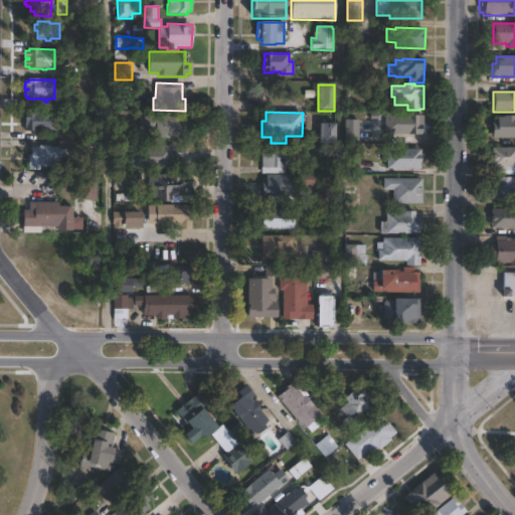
[(51,122),(51,127),(56,127),(56,133),(24,132),(24,113),(58,113),(58,122),(51,122)]
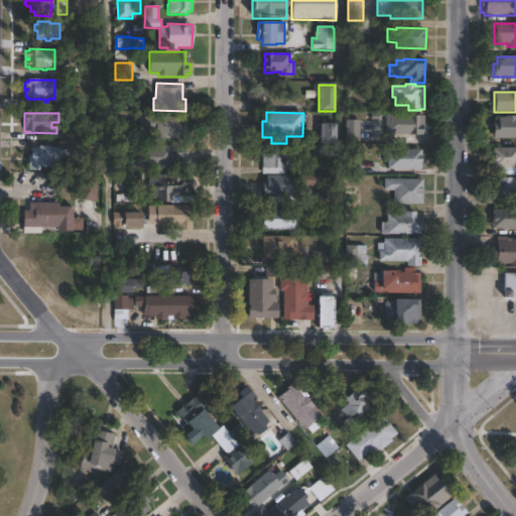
[(190,129),(139,129),(139,117),(179,117),(179,113),(190,113),(190,129)]
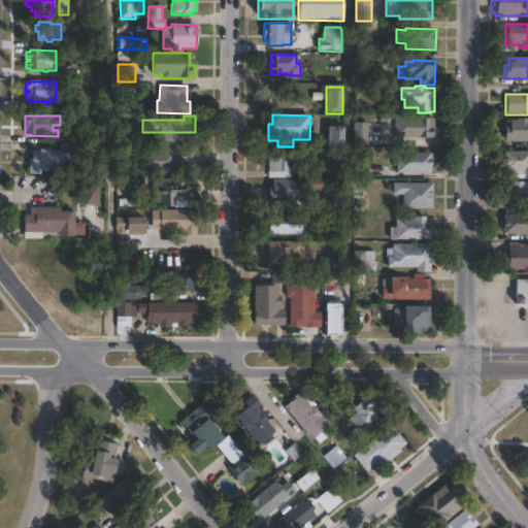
[(527,117),(527,120),(527,140),(503,140),(504,123),(508,123),(508,118),(516,118),(516,117),(527,117)]
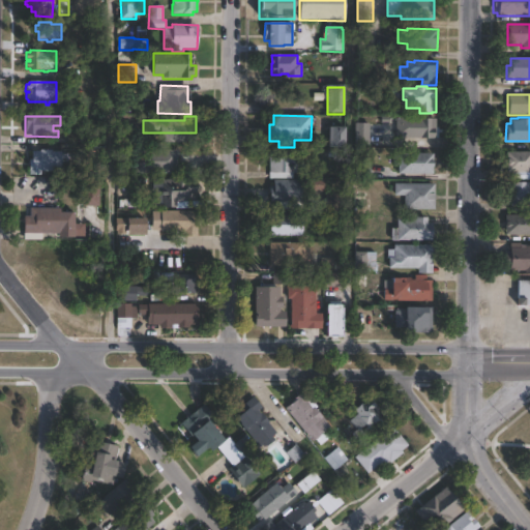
[(435,140),(396,139),(396,119),(436,119),(436,139),(435,139),(435,140)]
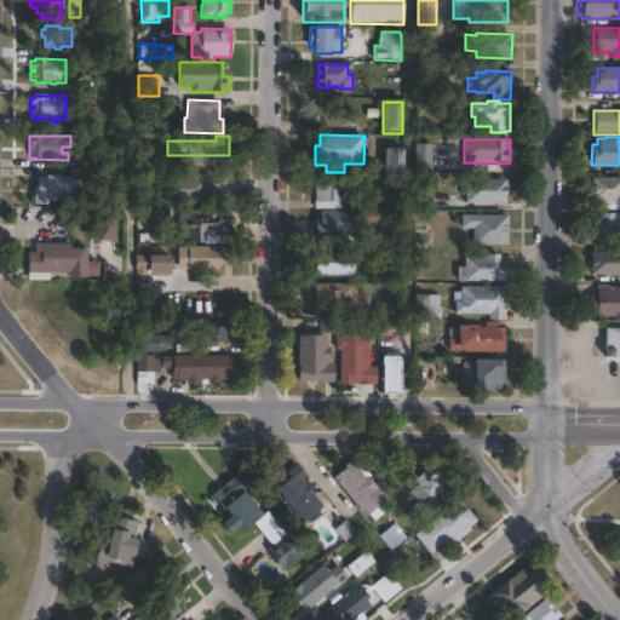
[(430,145),(430,148),(431,148),(431,147),(446,147),(446,170),(430,170),(430,171),(422,171),(422,173),(415,173),(415,145),(430,145)]
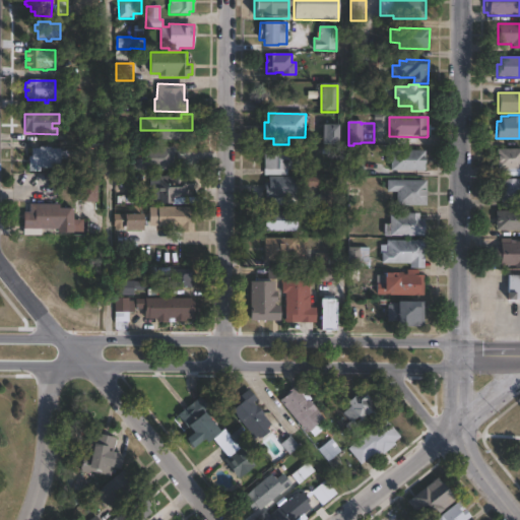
[(339,126),(339,145),(323,145),(323,125),(339,126)]
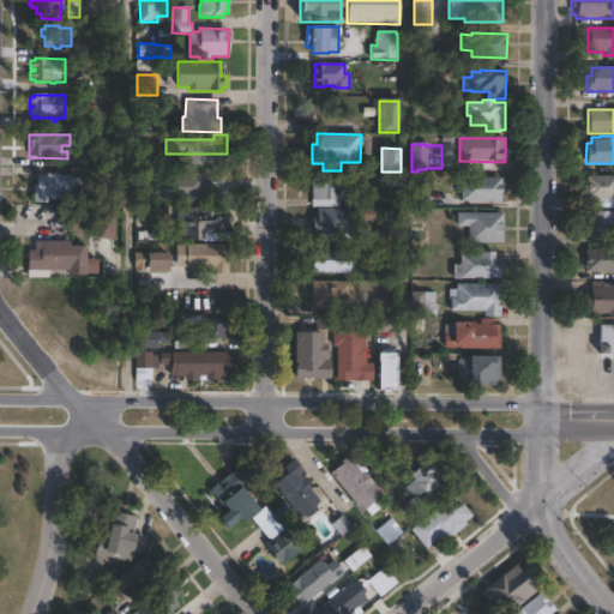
[(208,202),(157,200),(158,173),(208,173),(208,202)]
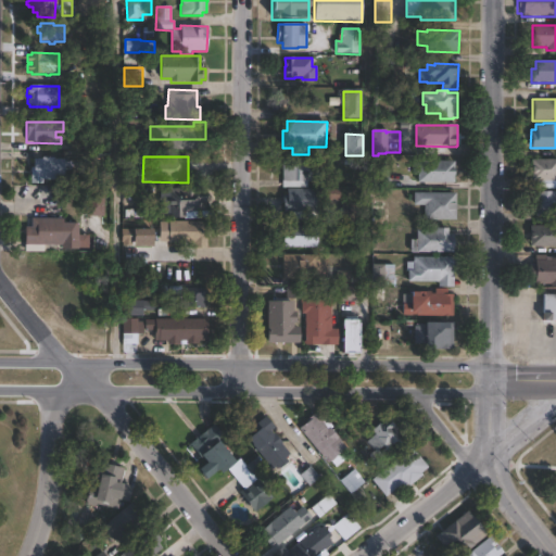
[(54,158),(54,159),(64,159),(64,162),(72,162),(72,171),(64,171),(63,181),(42,180),(42,185),(30,185),(30,167),(34,167),(34,159),(42,159),(42,158),(54,158)]
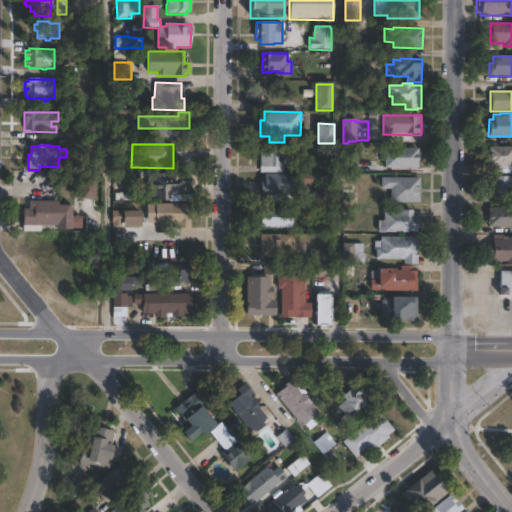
[(511,145),(511,165),(488,165),(488,145),(511,145)]
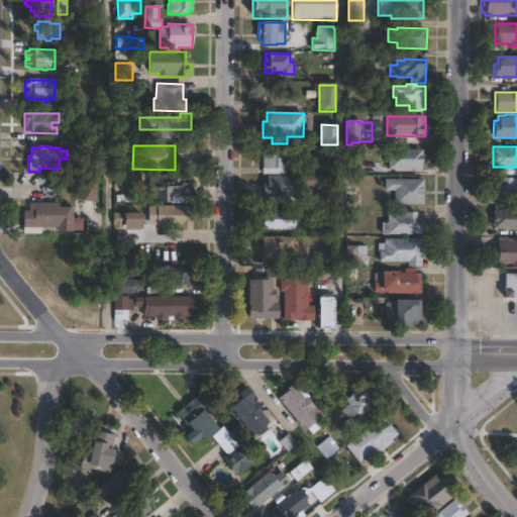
[(296,149),(296,168),(286,168),(286,174),(267,174),(267,175),(263,175),(263,149),(268,149),(268,154),(287,154),(287,149),(296,149)]
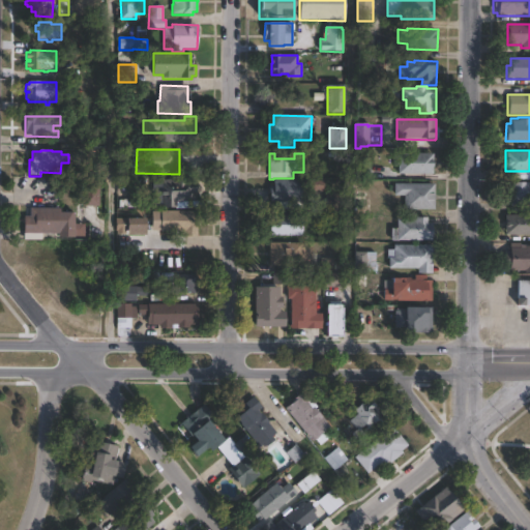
[(434,154),(434,174),(399,174),(399,167),(393,167),(393,155),(399,155),(399,154),(434,154)]
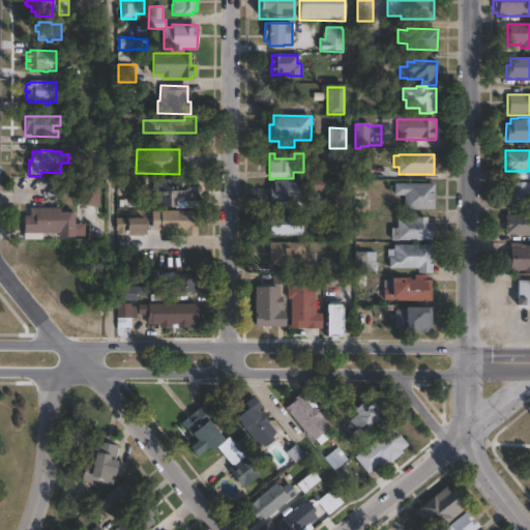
[(371,179),(355,179),(356,165),(371,165),(371,179)]
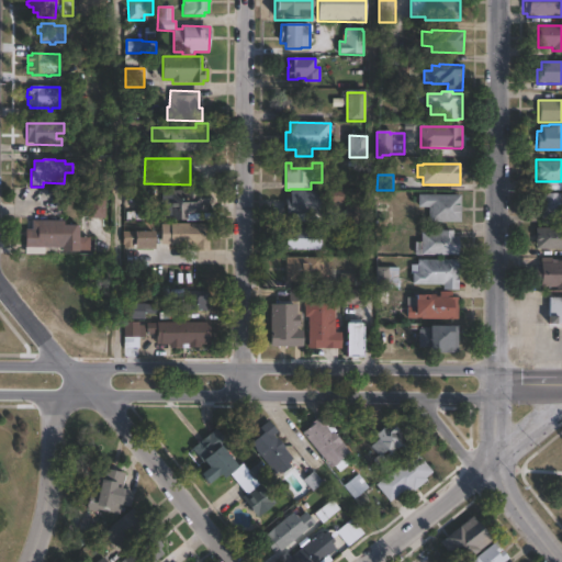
[(206,210),(206,222),(172,222),(172,220),(161,220),(161,192),(172,192),(172,191),(208,191),(208,210),(206,210)]
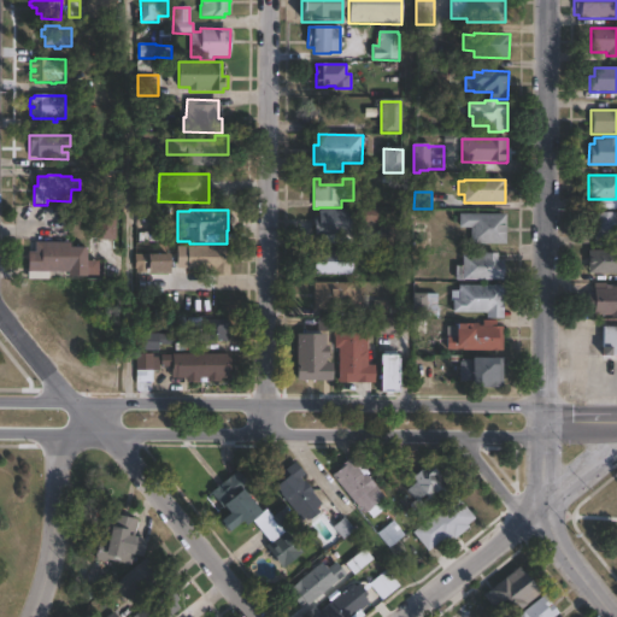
[(370,211),(370,222),(353,222),(353,236),(352,236),(352,245),(324,244),(324,238),(313,238),(315,217),(318,217),(318,210),(370,211)]
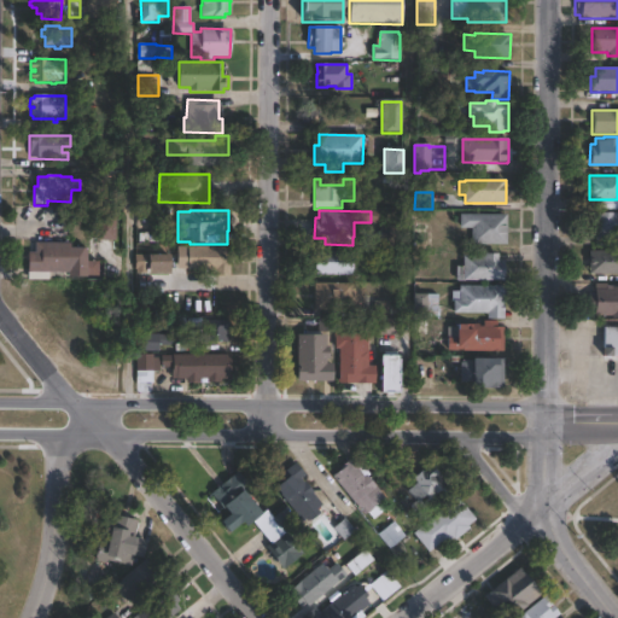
[(617,211),(617,238),(593,238),(593,211),(617,211)]
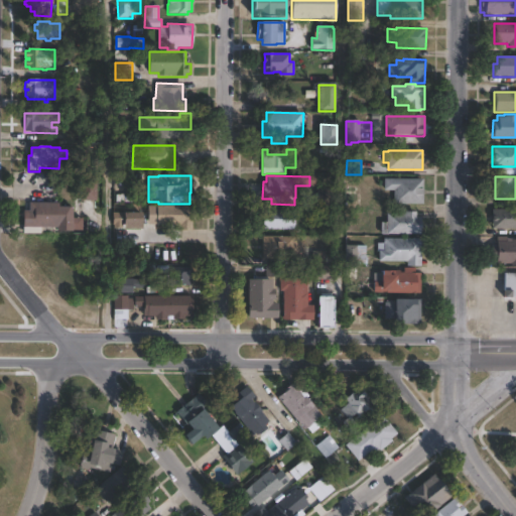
[(423,179),(423,205),(393,205),(393,191),(384,191),(384,179),(423,179)]
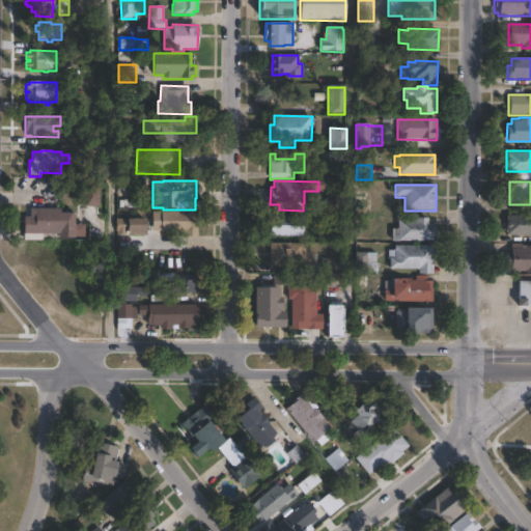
[(99,187),(99,207),(82,207),(82,187),(99,187)]
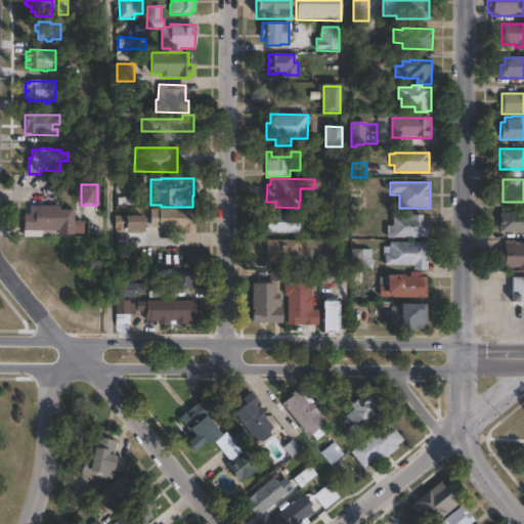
[(60,205),(60,208),(74,208),(74,233),(57,233),(57,229),(24,229),(24,212),(30,212),(30,206),(30,205),(58,205),(60,205)]
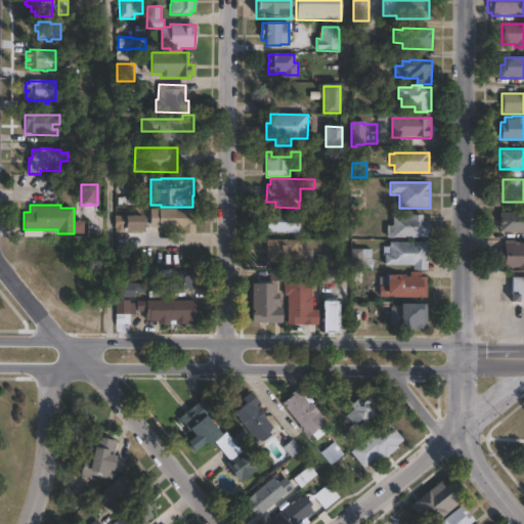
[(194,210),(194,234),(182,234),(182,229),(160,229),(160,228),(149,228),(149,210),(160,210),(160,209),(194,210)]
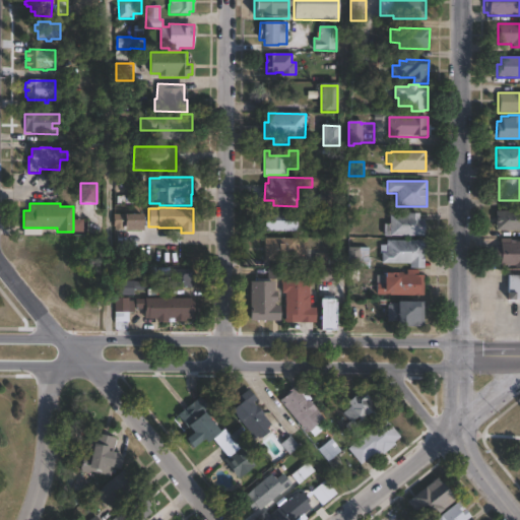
[(519,230),(494,230),(495,208),(519,208),(519,230)]
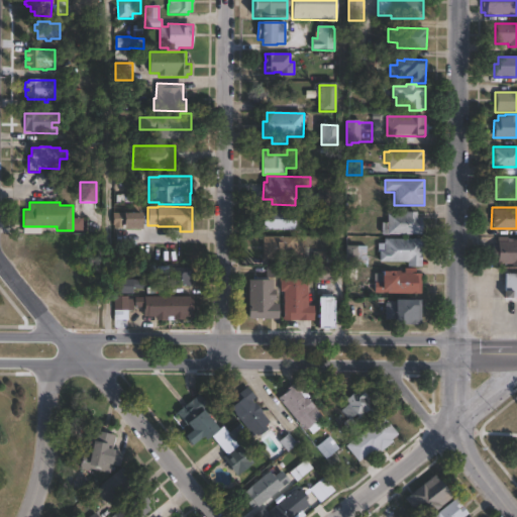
[(297,223),(297,228),(295,228),(295,230),(264,230),(264,211),(294,211),(294,223),(297,223)]
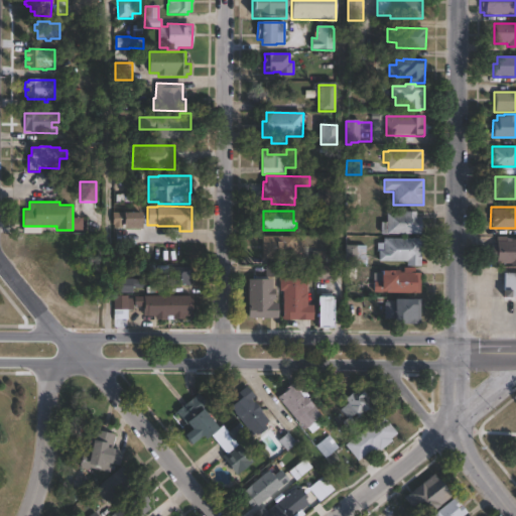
[(416,212),(416,219),(421,219),(421,235),(381,235),(381,223),(387,223),(387,214),(404,214),(404,212),(416,212)]
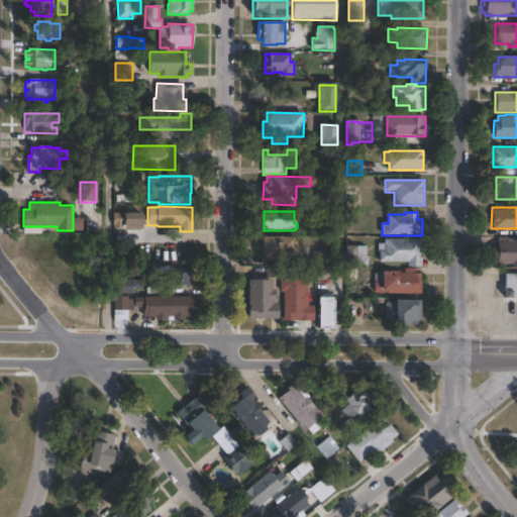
[(142,228),(124,228),(124,214),(142,214),(142,228)]
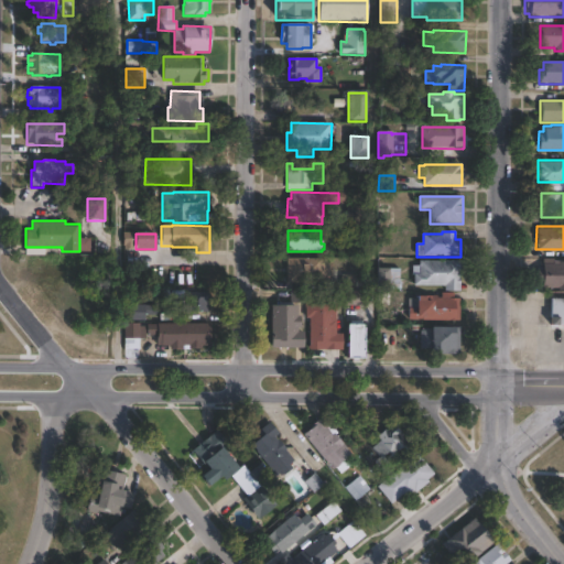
[(322,284),(286,284),(286,259),(322,259),(322,284)]
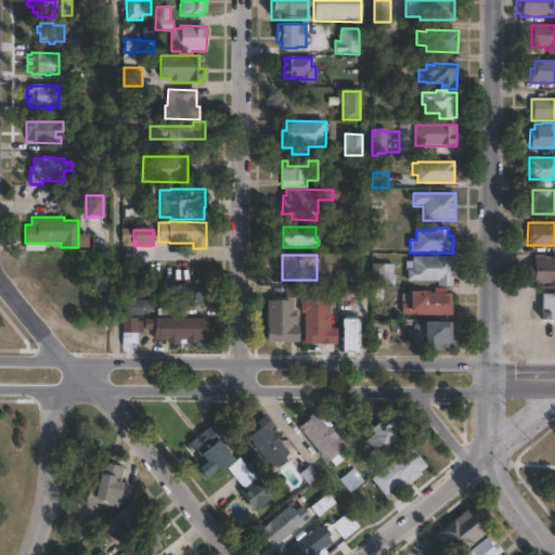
[(554,256),(554,285),(549,285),(549,282),(532,282),(532,278),(528,278),(528,262),(532,262),(532,258),(543,258),(543,256),(554,256)]
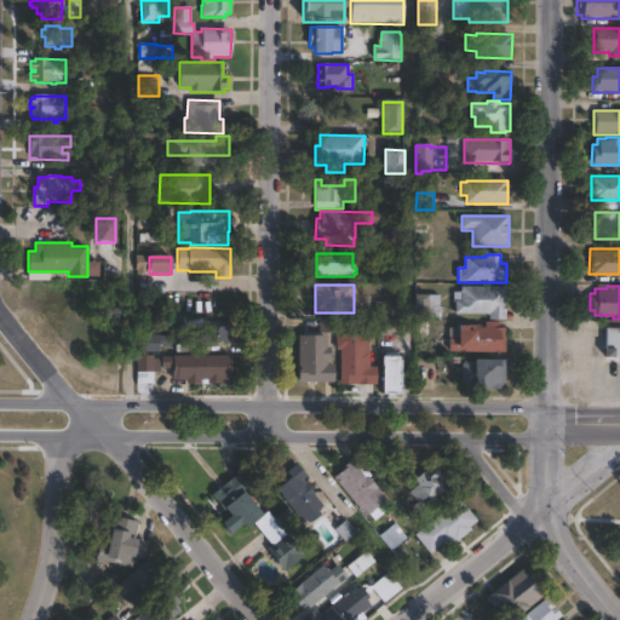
[(506,287),(506,321),(489,322),(489,315),(455,315),(455,303),(453,303),(453,293),(461,293),(461,287),(506,287)]
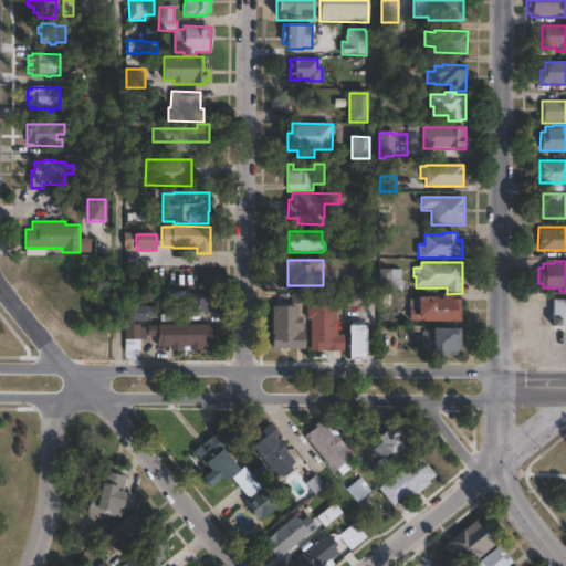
[(401,291),(379,291),(379,270),(401,270),(401,291)]
